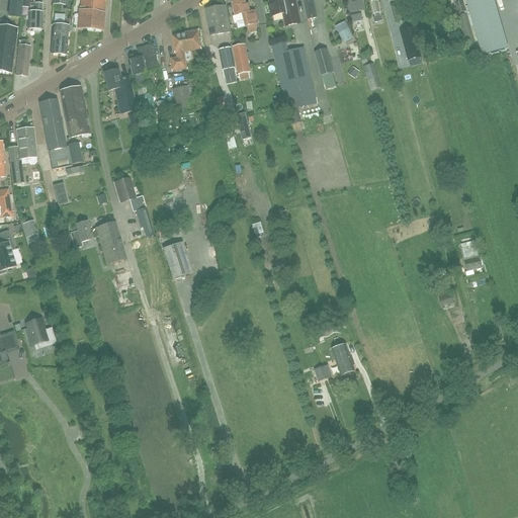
[(21,0),(10,0),(8,16),(19,17),(21,0)]
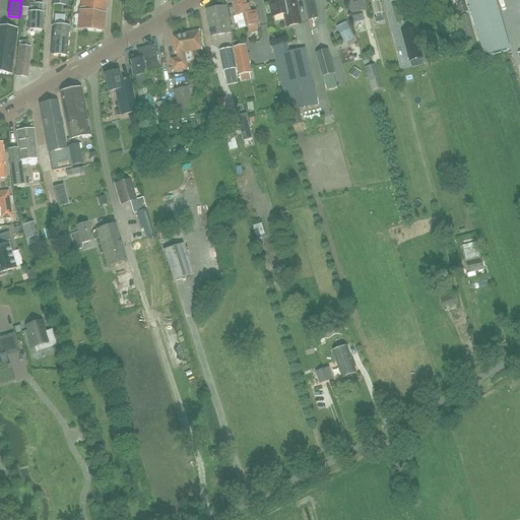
[(80,0),(78,28),(103,30),(105,0),(80,0)]
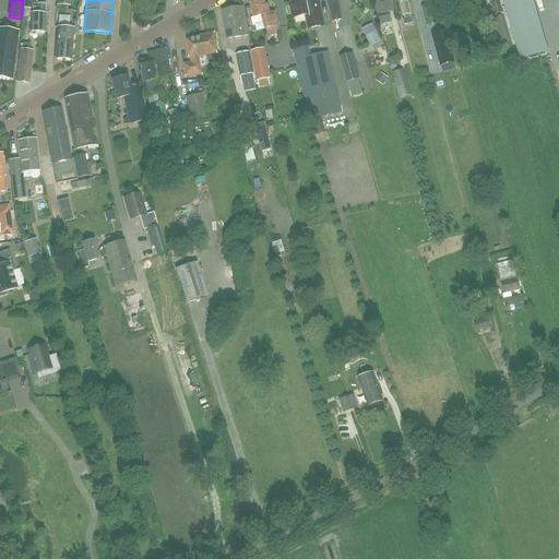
[(270,13),(268,3),(264,4),(263,0),(249,0),(253,18),(251,18),(253,25),(263,22),(264,28),(278,24),(275,11),(270,13)]
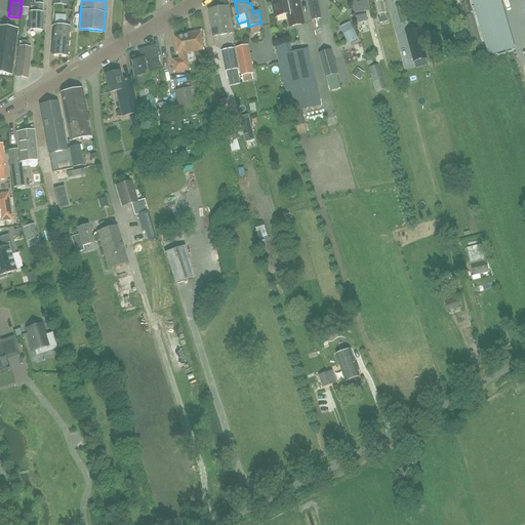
[(273,7),(275,16),(287,14),(289,27),(303,24),(297,0),(273,0),(274,6),(273,7)]
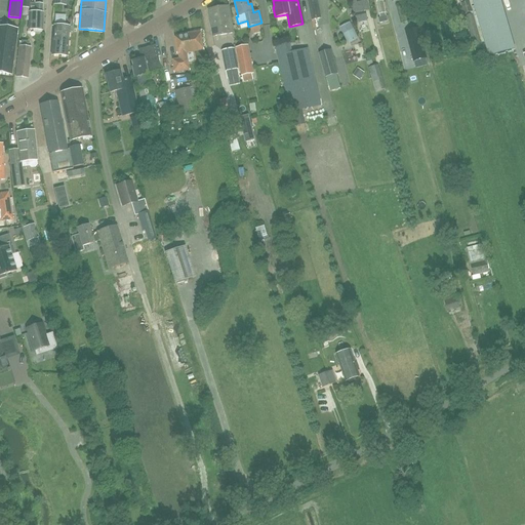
[(375,0),(376,2),(378,14),(379,14),(379,17),(378,18),(379,24),(388,22),(387,15),(387,16),(386,13),(384,1),(385,1),(385,0),(375,0)]
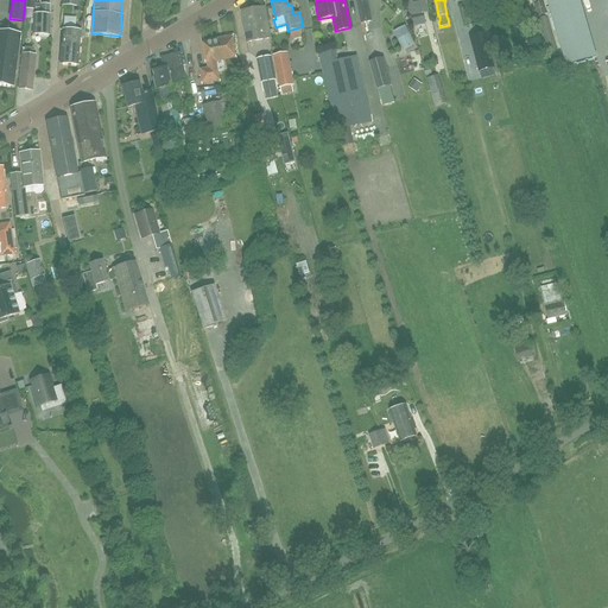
[(548,0),(567,65),(595,57),(578,0),(548,0)]
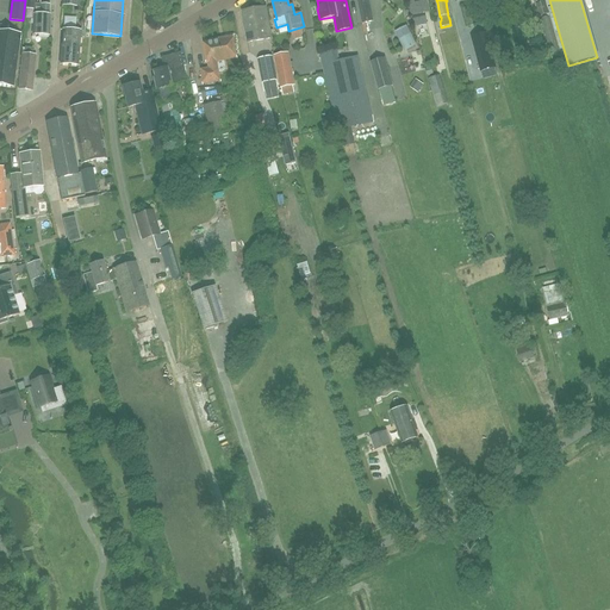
[(372,22),(368,1),(358,2),(362,24),(372,22)]
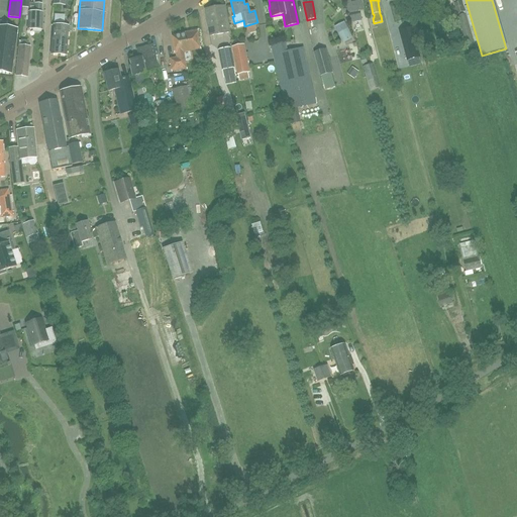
[(457,14),(464,12),(461,1),(454,3),(457,14)]
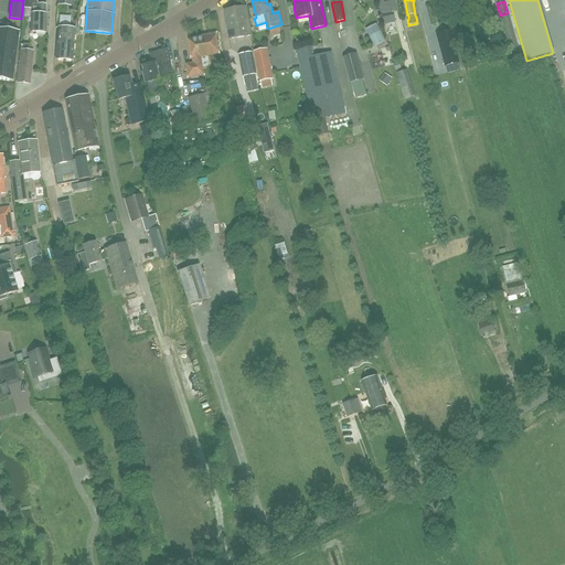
[(402,2),(385,2),(385,11),(402,11),(402,2)]
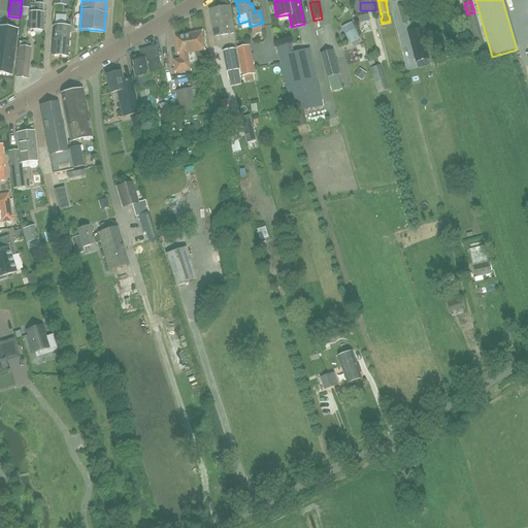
[(42,12),(42,4),(30,3),(30,12),(29,12),(28,30),(33,30),(33,33),(41,33),(41,30),(42,30),(43,12),(42,12)]
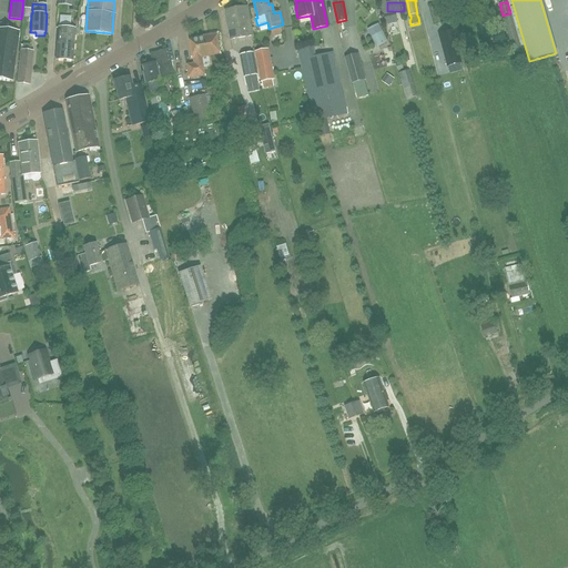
[(252,36),(246,6),(225,11),(231,39),(252,36)]
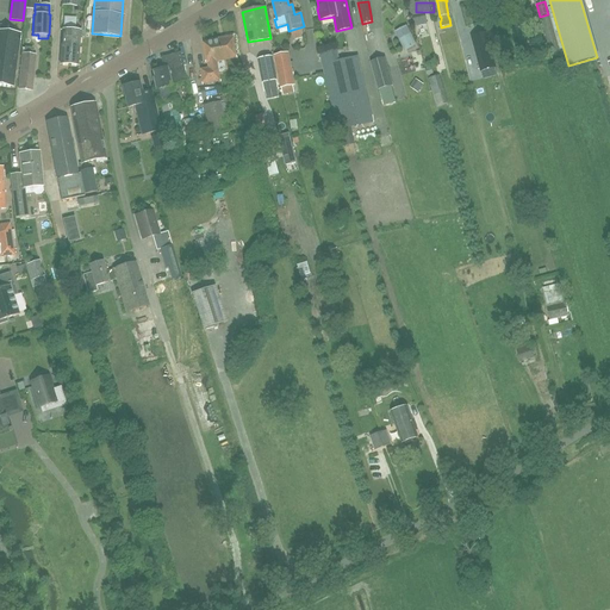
[(415,27),(427,25),(424,14),(412,17),(415,27)]
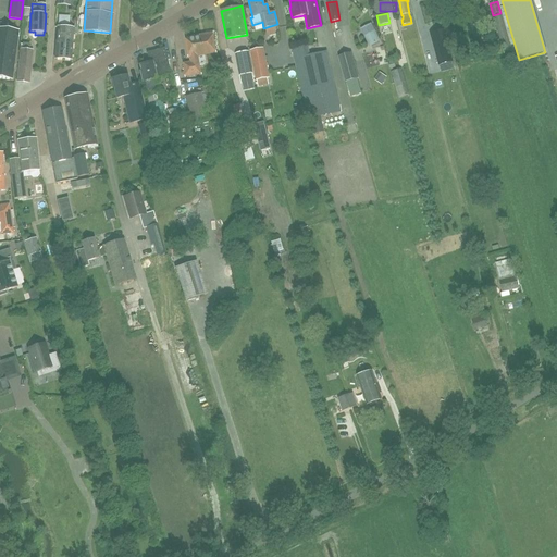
[(502,16),(494,19),(503,50),(510,48),(502,16)]
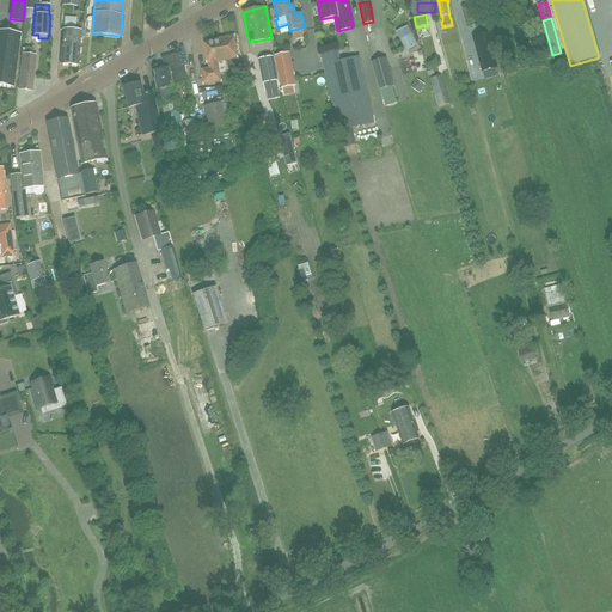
[(7,26),(0,25),(0,84),(13,86),(20,34),(7,32),(7,26)]
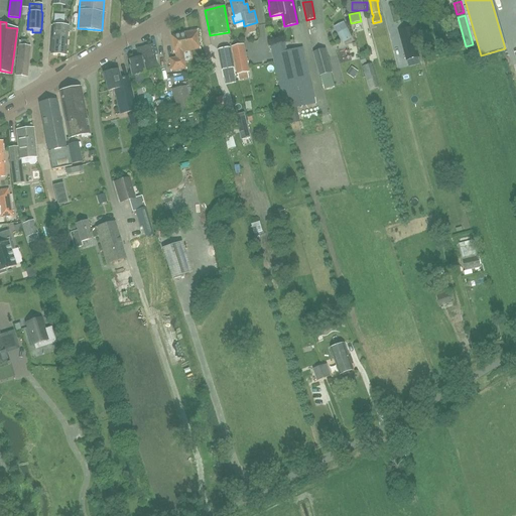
[(67,54),(68,31),(72,31),(72,26),(52,25),(51,36),(50,53),(67,54)]
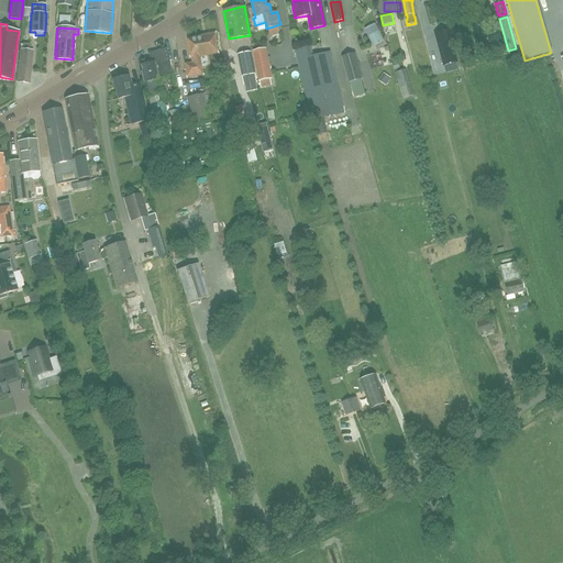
[(367,35),(374,47),(384,42),(377,30),(367,35)]
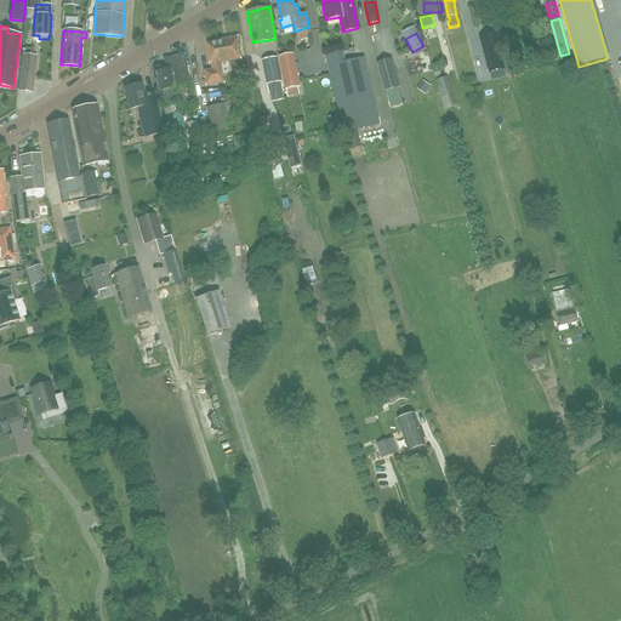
[(496,34),(479,38),(484,58),(488,75),(505,70),(502,58),(496,34)]
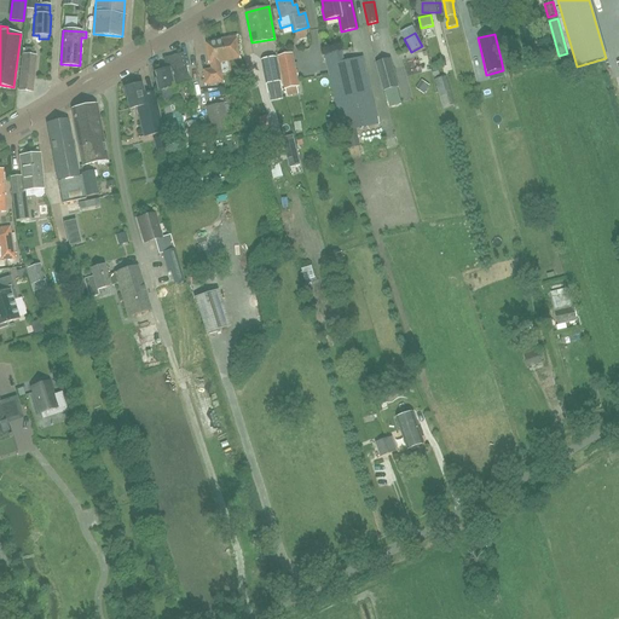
[(230,70),(230,65),(229,62),(241,61),(237,36),(219,39),(219,42),(204,45),(209,65),(210,64),(210,69),(203,70),(206,86),(224,84),(223,71),(230,70)]
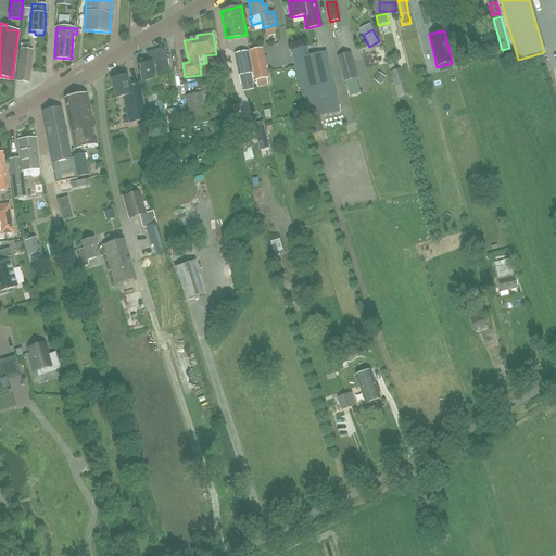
[(22,49),(20,49),(16,80),(28,83),(33,50),(28,50),(29,43),(23,43),(22,49)]
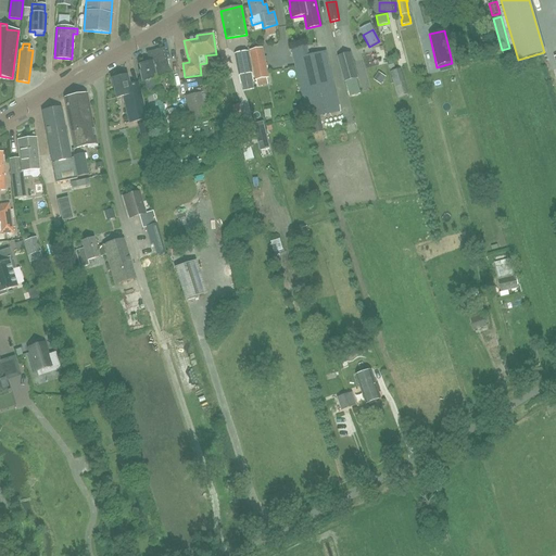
[(307,121),(311,135),(313,135),(317,134),(323,133),(324,133),(319,117),(340,112),(335,86),(326,51),(310,55),(307,46),(291,49),(307,121)]
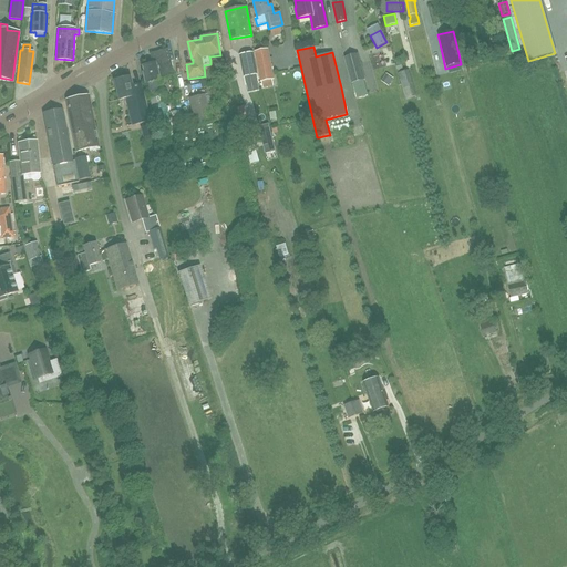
[(151,104),(163,101),(161,91),(162,90),(158,80),(164,79),(173,76),(167,49),(157,51),(151,53),(150,53),(150,54),(152,63),(142,65),(143,72),(142,73),(144,83),(146,83),(148,93),(147,93),(150,104),(151,104)]
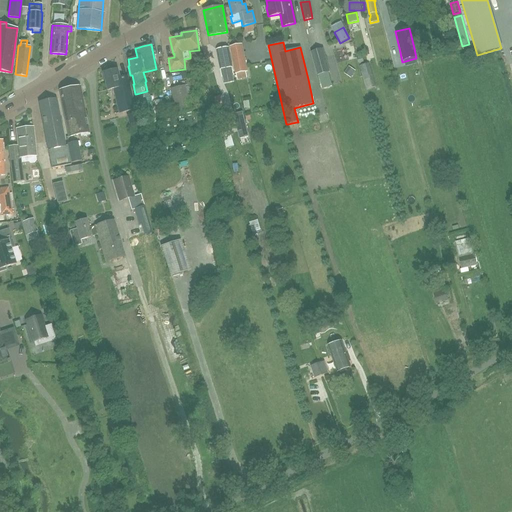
[(230,47),(231,53),(235,74),(236,74),(246,72),(247,71),(242,44),(230,47)]
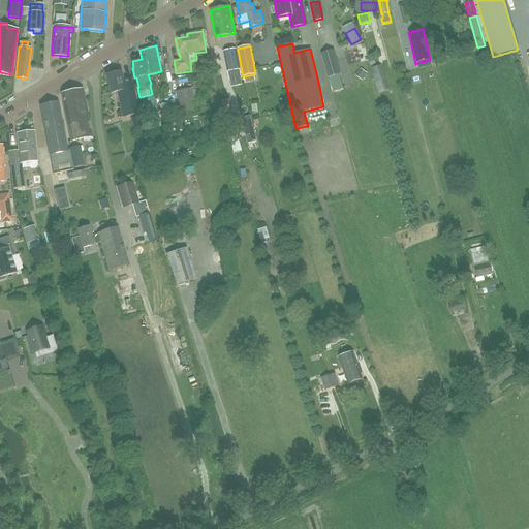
[(236,49),(223,52),(229,81),(241,79),(242,79),(240,70),(236,49)]
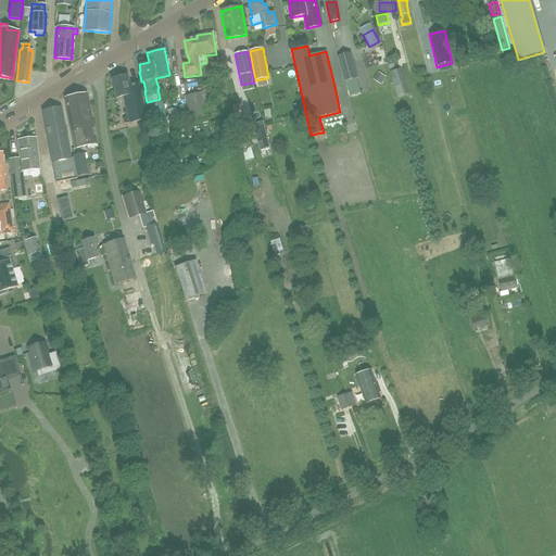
[(343,81),(356,78),(350,53),(337,57),(343,81)]
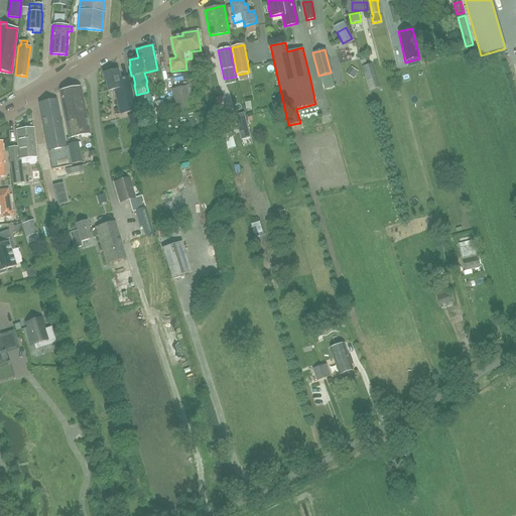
[(362,68),(366,81),(369,91),(379,88),(376,78),(372,65),(362,68)]
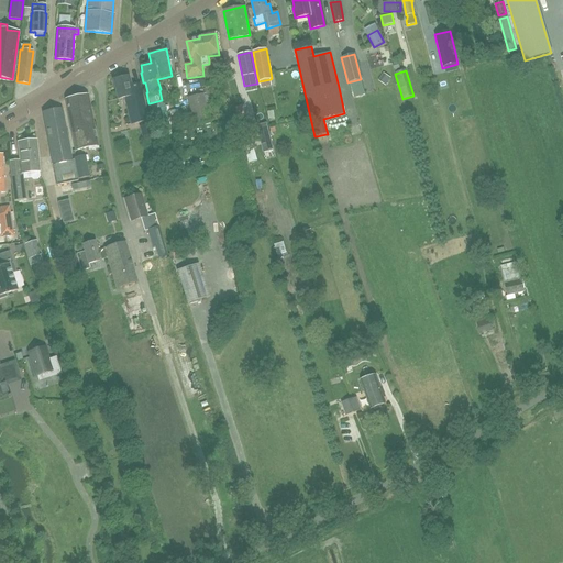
[(131,124),(147,120),(139,84),(130,85),(128,76),(112,79),(118,99),(124,98),(131,124)]
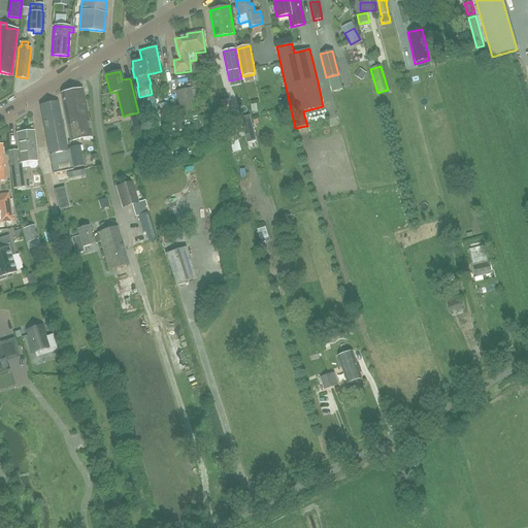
[(366,71),(362,78),(368,80),(371,73),(366,71)]
